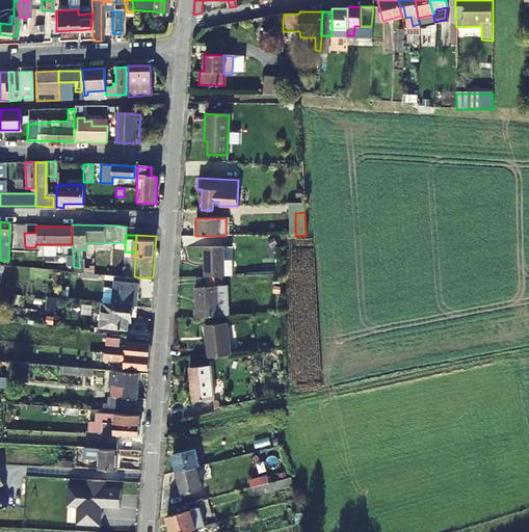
[(202,277),(222,277),(222,248),(202,248),(202,277)]
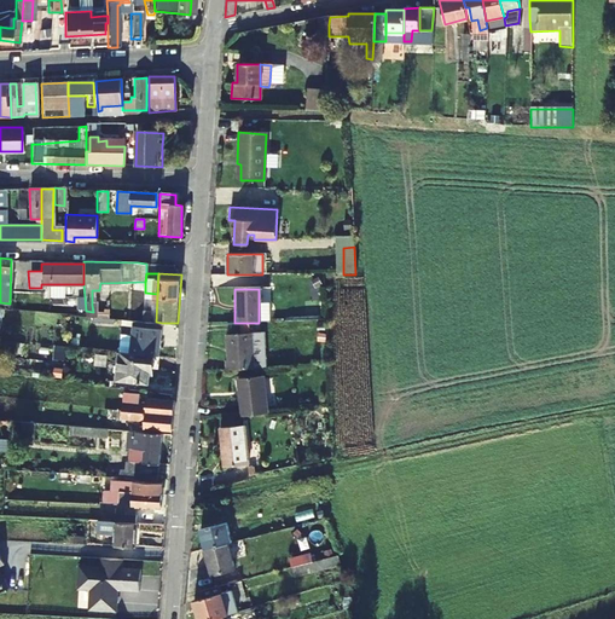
[(156,322),(135,320),(132,352),(155,354),(158,354),(162,323),(156,322)]
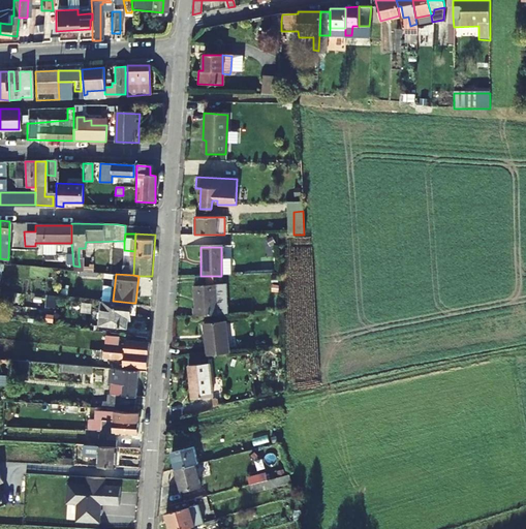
[(191,317),(217,316),(216,286),(192,286),(191,317)]
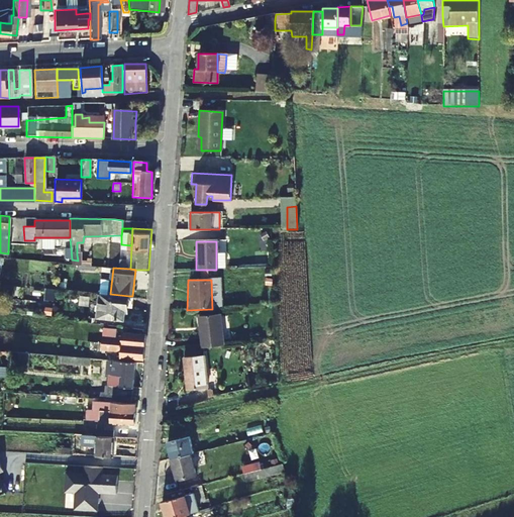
[(110,294),(98,293),(96,317),(121,319),(122,314),(124,314),(125,308),(128,308),(129,296),(110,294)]
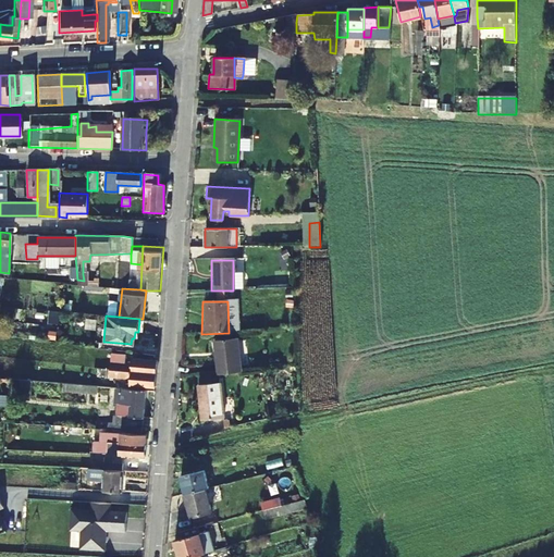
[(217,375),(242,373),(238,341),(214,343),(217,375)]
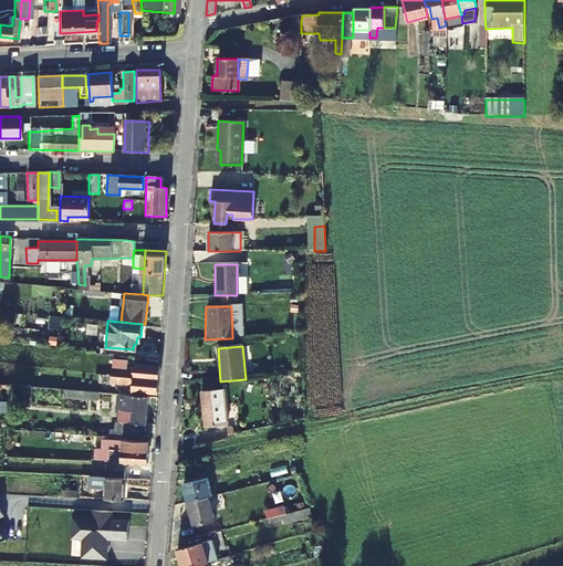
[(110,376),(156,379),(157,366),(133,364),(132,370),(125,369),(125,360),(112,358),(110,376)]
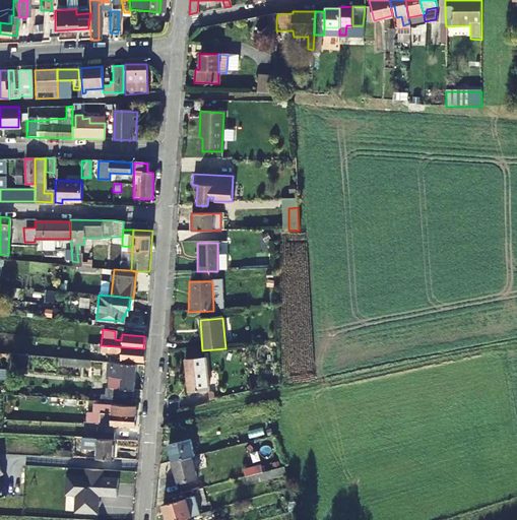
[(143,348),(101,345),(101,351),(120,353),(120,359),(142,361),(143,348)]
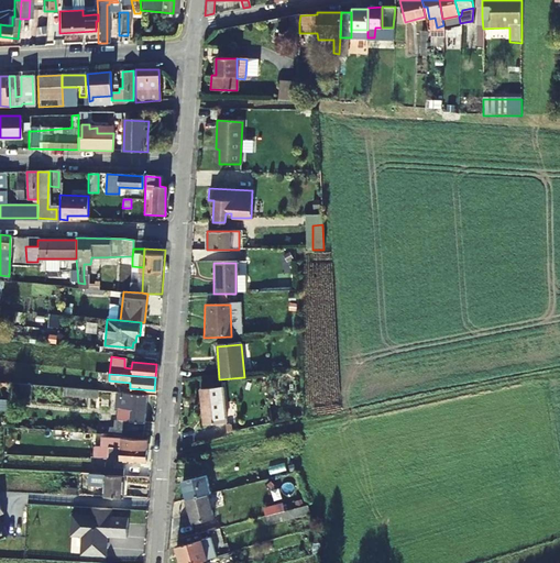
[(29,398),(29,383),(18,383),(18,397),(29,398)]
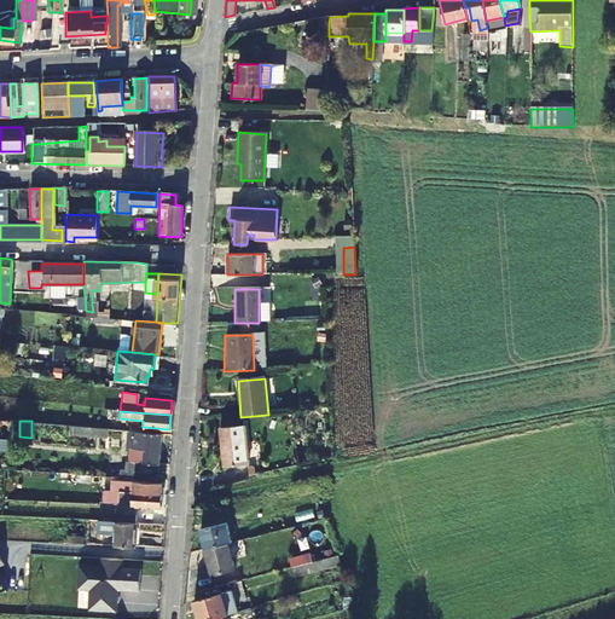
[(221,427),(226,467),(250,463),(244,424),(221,427)]
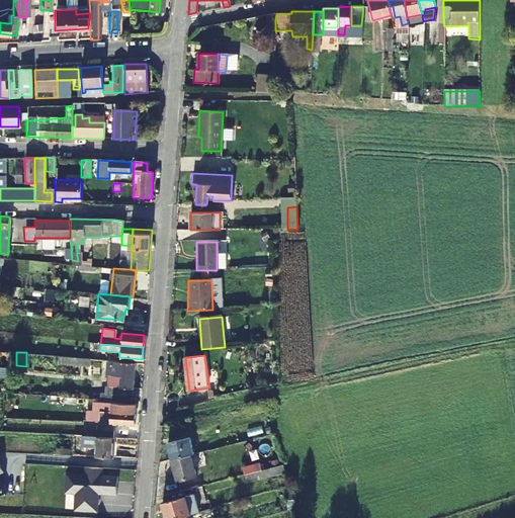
[(89,376),(99,376),(100,359),(90,358),(89,376)]
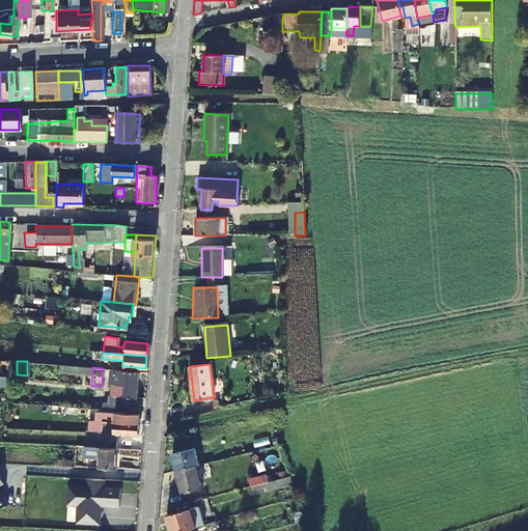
[(115,381),(114,384),(123,385),(122,396),(135,398),(138,372),(109,369),(108,380),(115,381)]
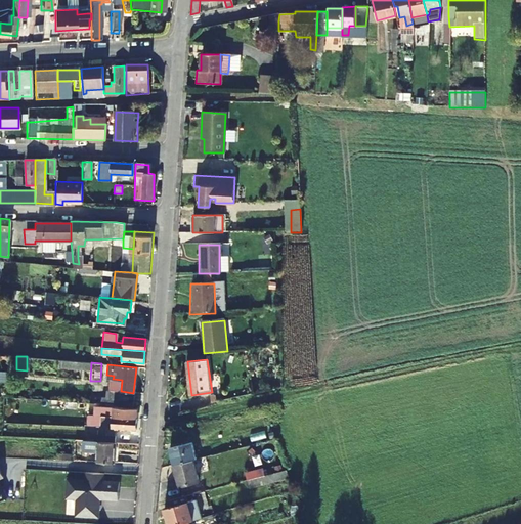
[(121,391),(109,391),(107,403),(113,404),(133,405),(133,393),(121,391)]
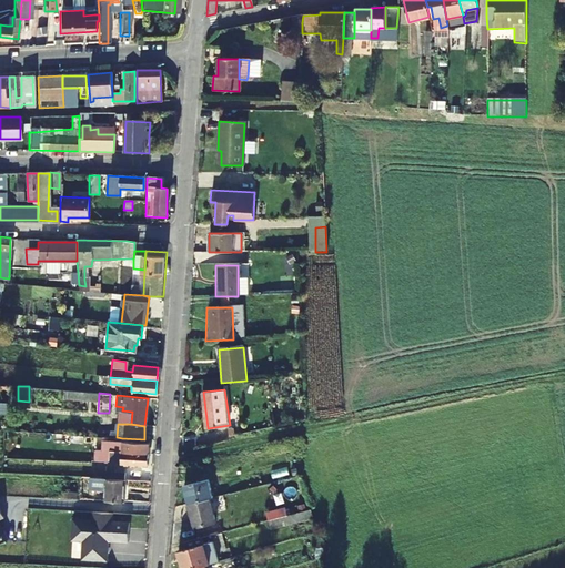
[(90,440),(89,446),(104,447),(106,437),(90,436),(90,440)]
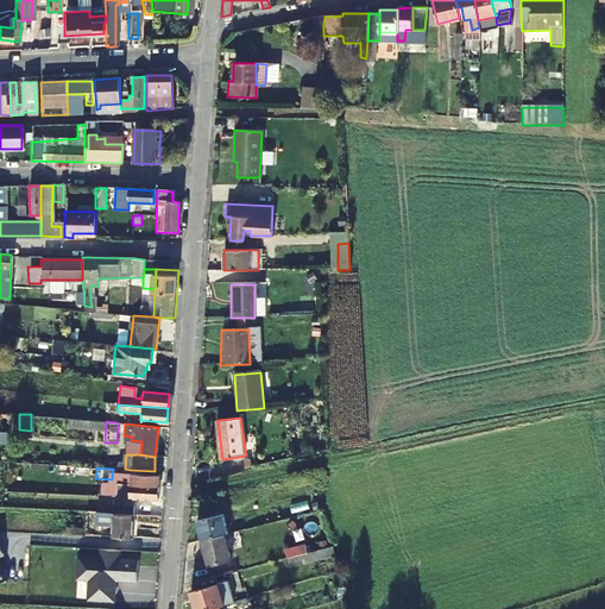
[(125,469),(121,469),(120,477),(117,477),(117,483),(157,485),(158,475),(131,472),(131,470),(125,469)]
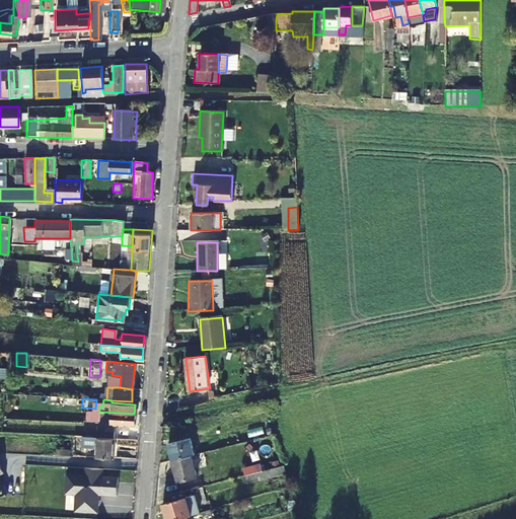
[(98,422),(99,412),(91,412),(91,421),(98,422)]
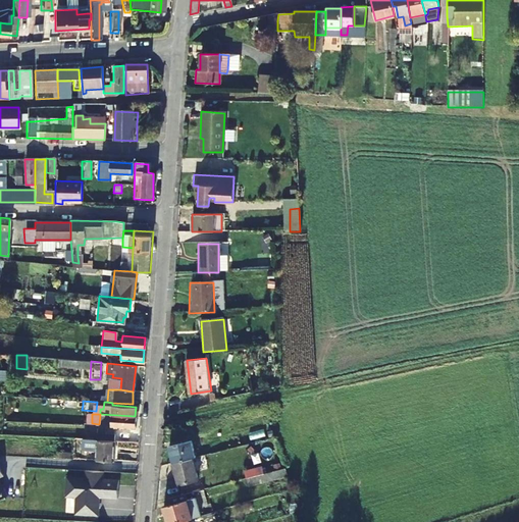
[(100,414),(99,424),(109,425),(109,427),(134,429),(135,416),(100,414)]
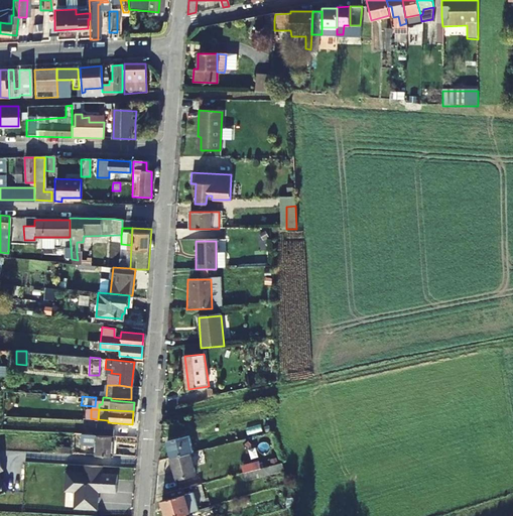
[(198,422),(204,421),(202,411),(183,415),(186,431),(200,428),(198,422)]
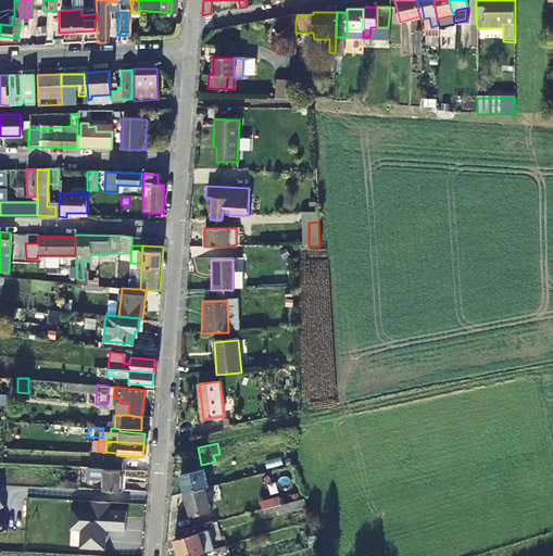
[(98,460),(91,460),(90,467),(121,469),(121,462),(102,460),(101,457),(99,456),(98,460)]
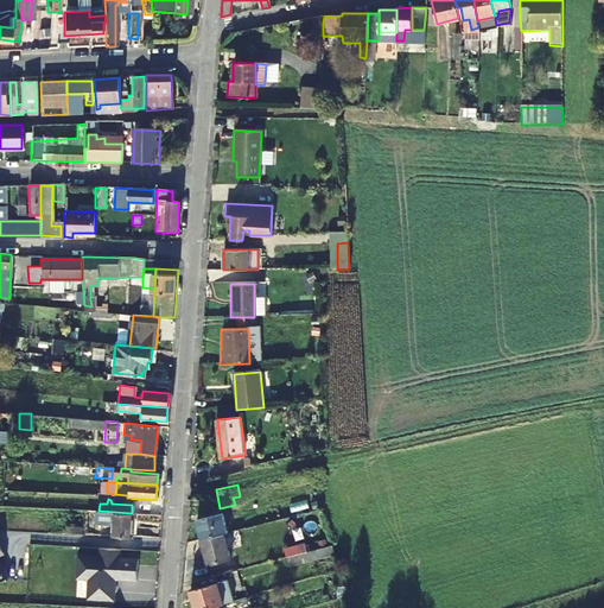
[(97,511),(96,523),(115,524),(114,536),(134,537),(137,513),(132,513),(99,511),(97,511)]
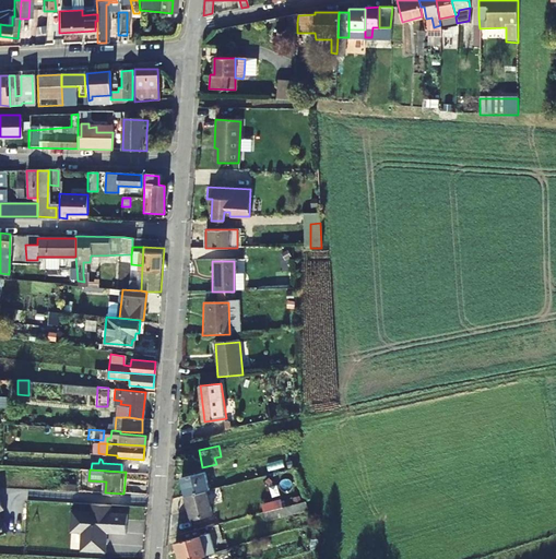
[(177,476),(181,495),(202,490),(205,489),(201,471),(177,476)]
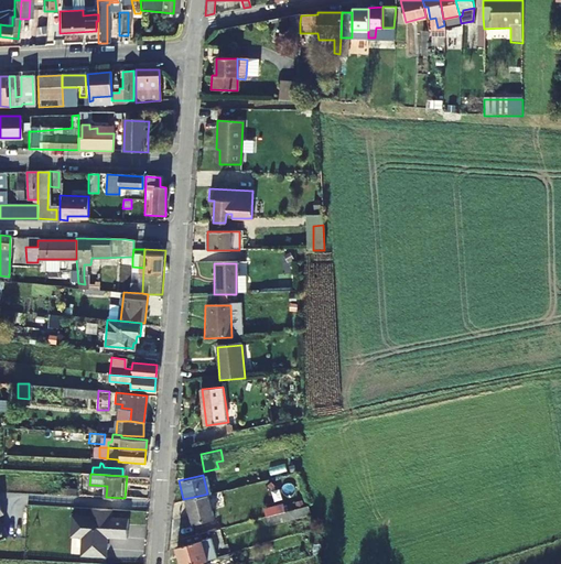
[(209,518),(204,495),(183,499),(189,523),(209,518)]
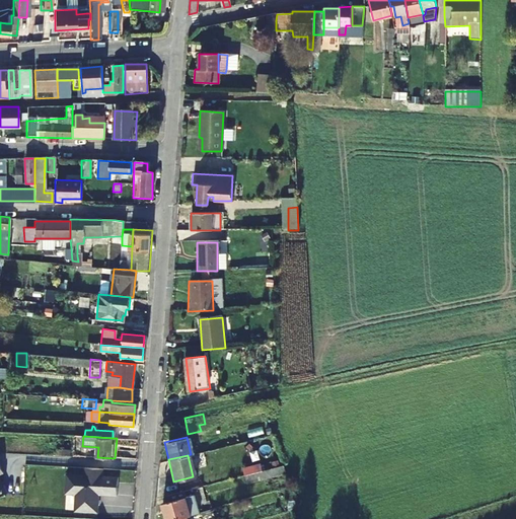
[(241,468),(243,475),(244,475),(261,470),(259,463),(241,468)]
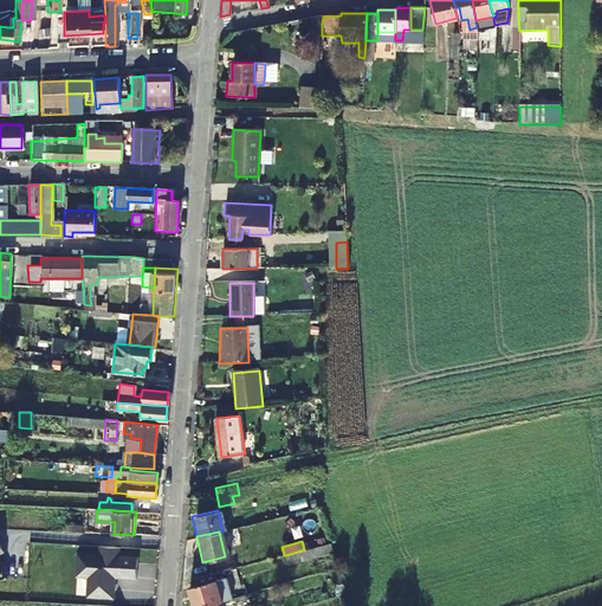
[(304,549),(285,555),(286,565),(332,552),(330,543),(304,549)]
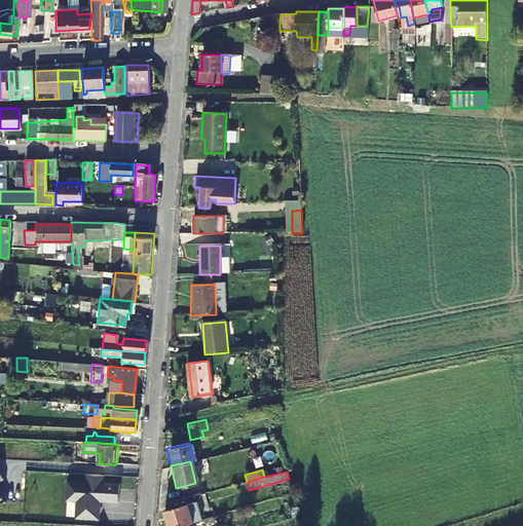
[(103,481),(104,474),(85,473),(85,480),(67,479),(66,498),(76,498),(75,516),(98,517),(97,495),(102,495),(103,499),(118,500),(119,482),(103,481)]
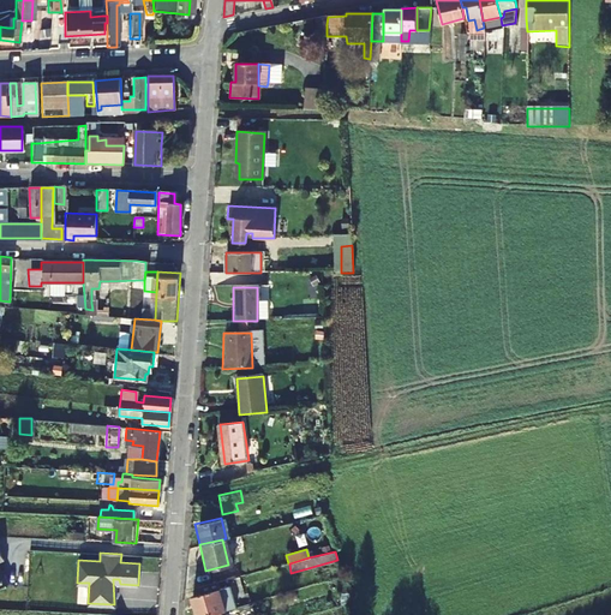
[(221,611),(216,590),(214,581),(193,587),(196,596),(187,598),(191,614),(205,614),(215,613),(221,611)]
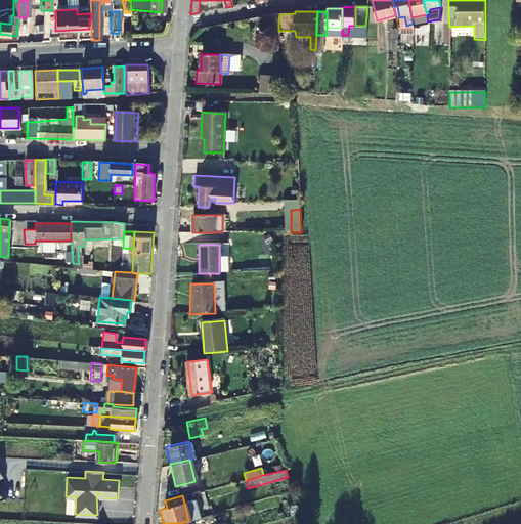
[(192,500),(184,503),(188,521),(197,518),(192,500)]
